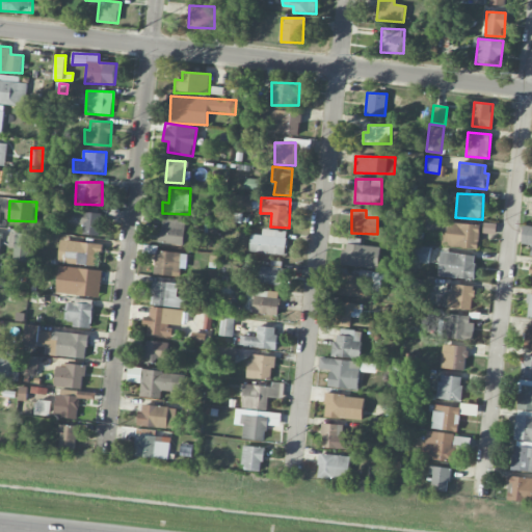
[(100,235),(101,213),(72,212),(72,223),(83,224),(83,235),(100,235)]
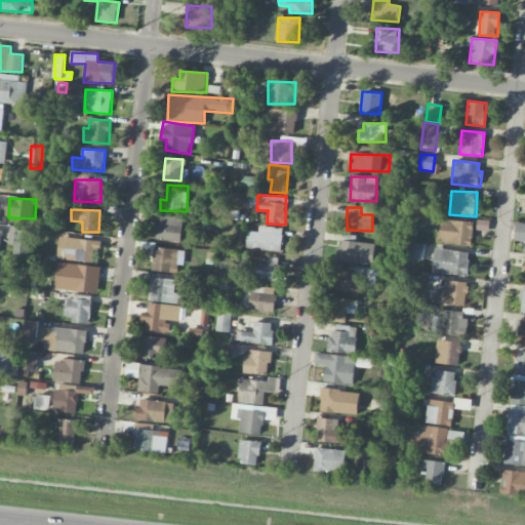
[(158,240),(182,241),(182,216),(159,215),(158,240)]
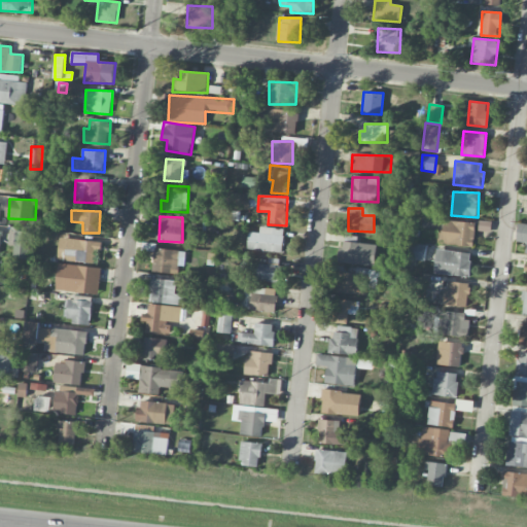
[(475,246),(476,220),(422,218),(422,227),(443,229),(442,245),(475,246)]
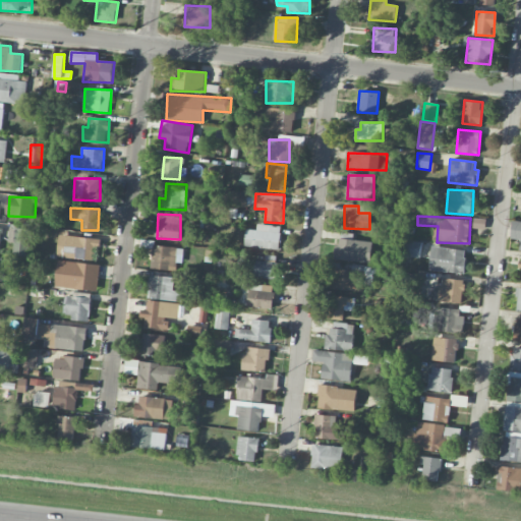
[(510,238),(520,240),(519,250),(520,250),(520,223),(512,222),(510,238)]
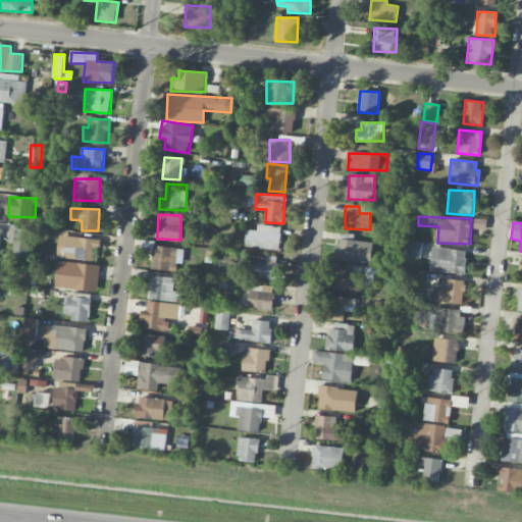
[(279,250),(281,227),(257,224),(257,230),(247,229),(245,247),(279,250)]
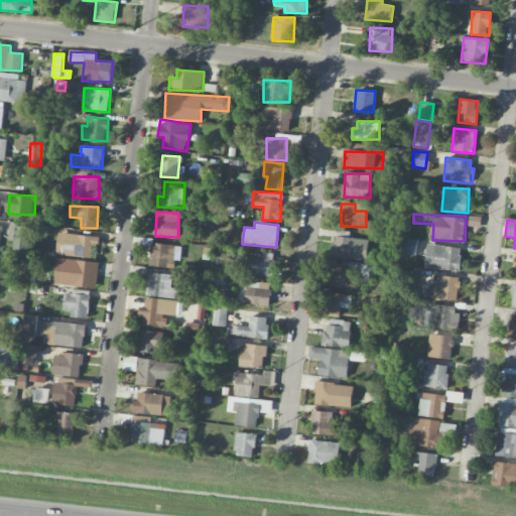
[(31,254),(32,227),(9,226),(8,240),(15,241),(14,253),(31,254)]
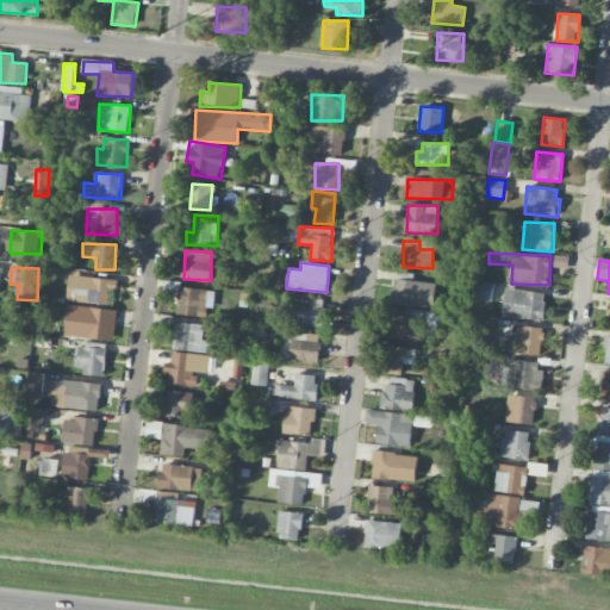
[(436,284),(414,281),(414,274),(397,272),(393,304),(434,309),(436,284)]
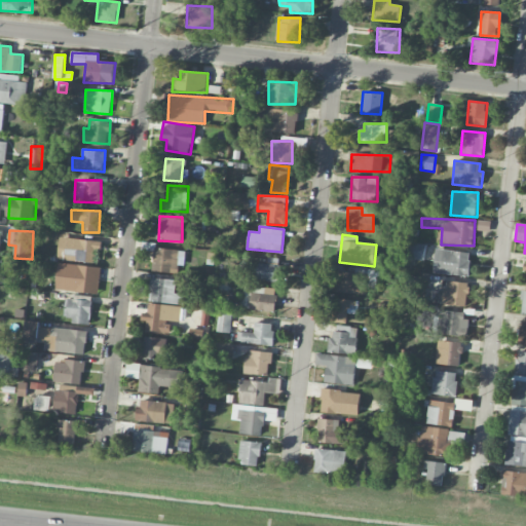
[(102,242),(67,237),(64,259),(95,263),(97,249),(101,250),(102,242)]
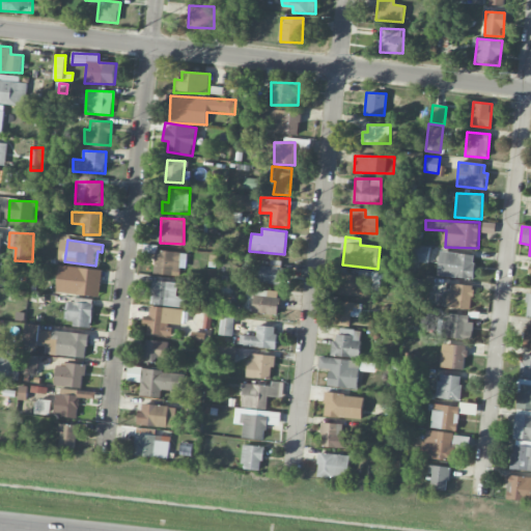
[(429,247),(413,245),(412,261),(428,262),(429,247)]
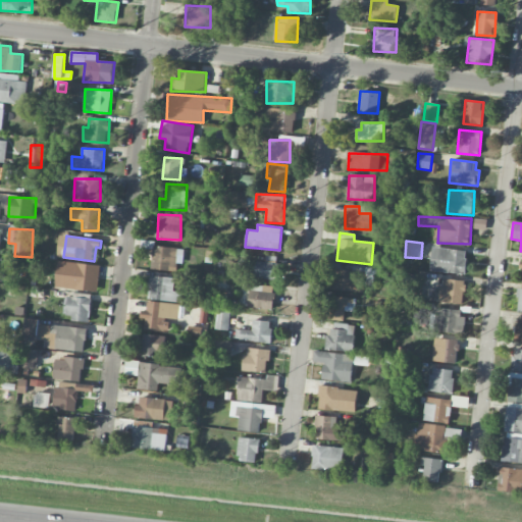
[(151,269),(178,270),(179,251),(178,251),(178,248),(152,246),(151,269)]
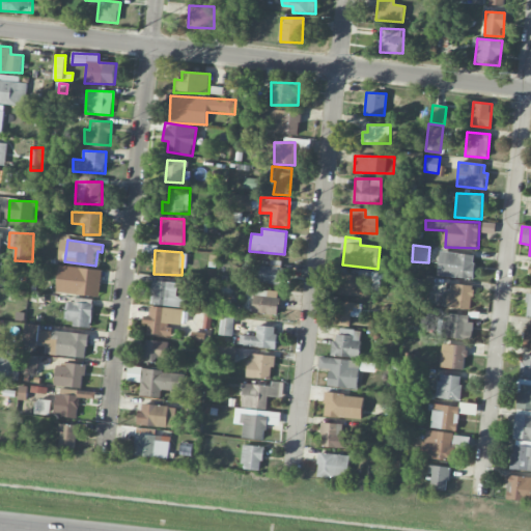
[(475,255),(440,252),(438,276),(473,279),(475,255)]
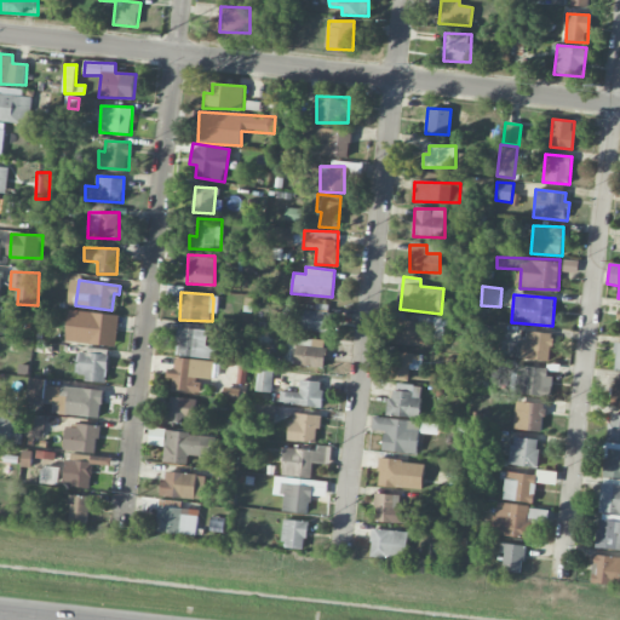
[(315,311),(300,309),(297,329),(327,333),(331,305),(316,304),(315,311)]
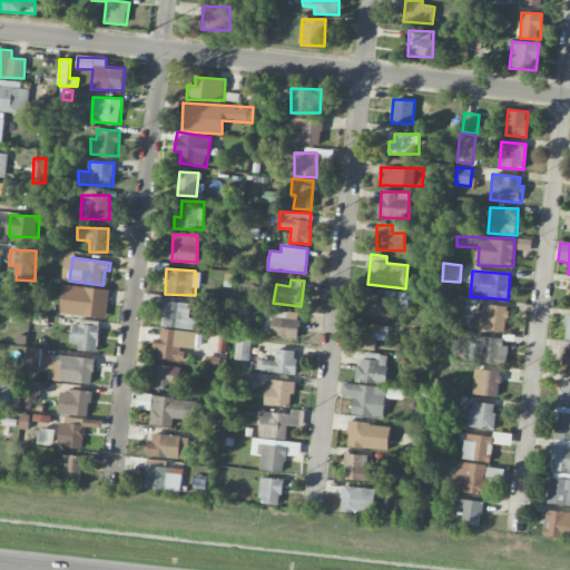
[(108,288),(62,286),(61,315),(107,317),(108,288)]
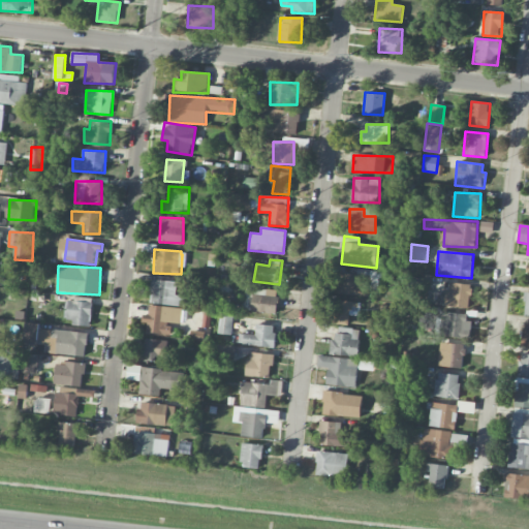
[(368,296),(369,273),(337,272),(336,294),(368,296)]
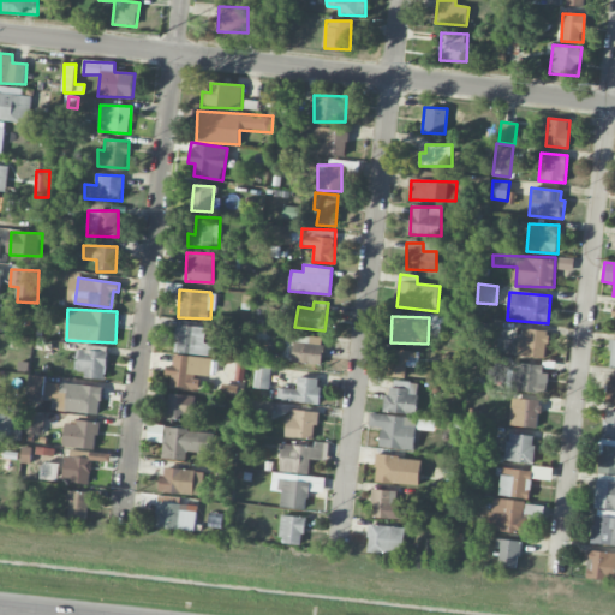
[(173,352),(214,357),(215,344),(204,342),(206,328),(177,324),(173,352)]
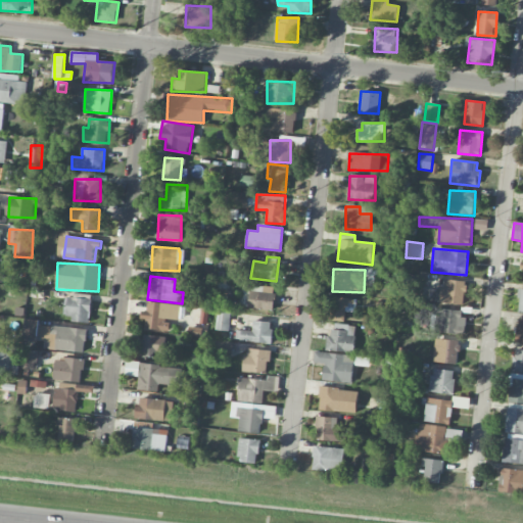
[(466,281),(441,280),(440,303),(464,304),(466,281)]
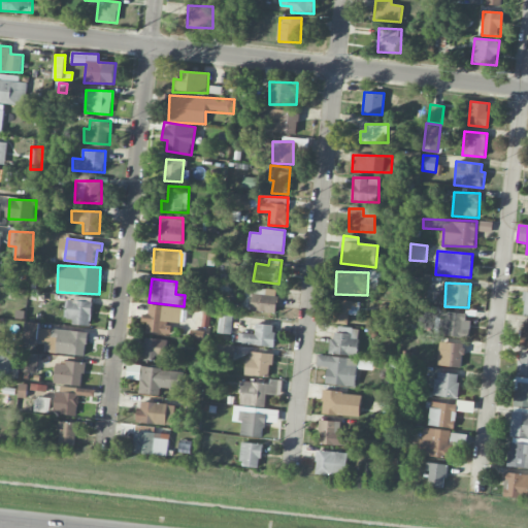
[(275,312),(277,289),(246,287),(244,310),(275,312)]
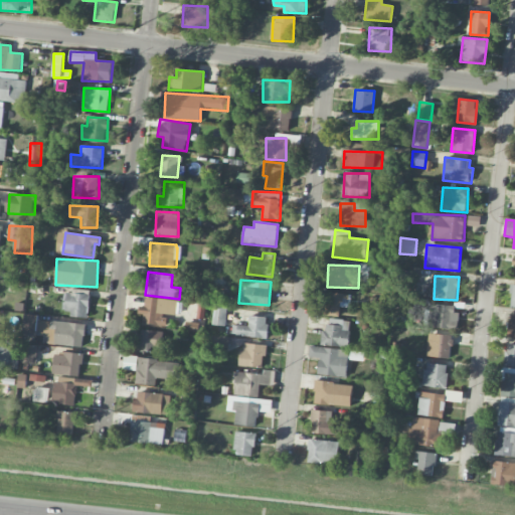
[(350,308),(350,294),(325,293),(324,316),(339,316),(339,307),(350,308)]
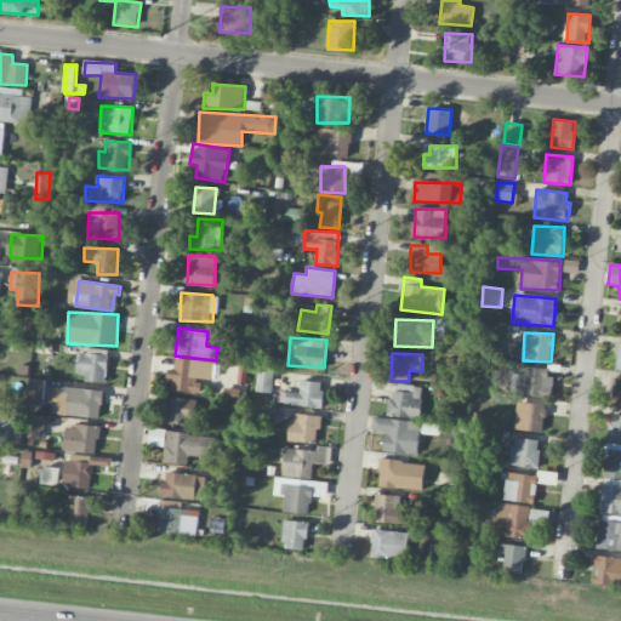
[(79,381),(107,381),(108,354),(80,354),(79,381)]
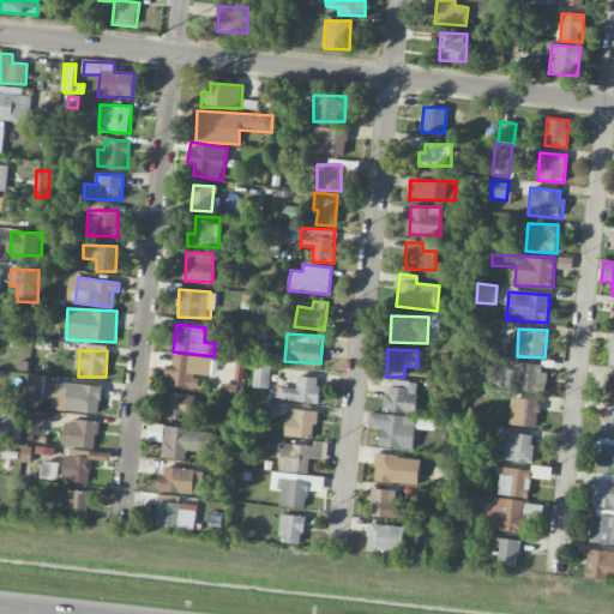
[(210,377),(211,357),(173,355),(173,366),(166,366),(166,375),(170,375),(169,386),(198,389),(199,375),(210,377)]
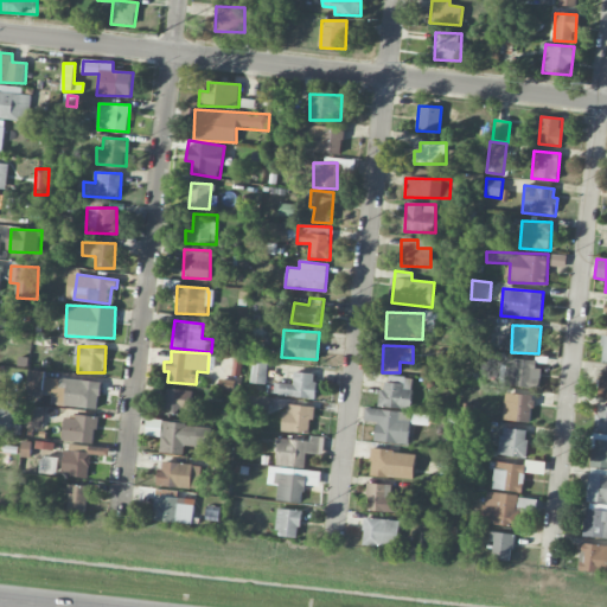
[(504,385),(538,387),(540,359),(505,358),(504,385)]
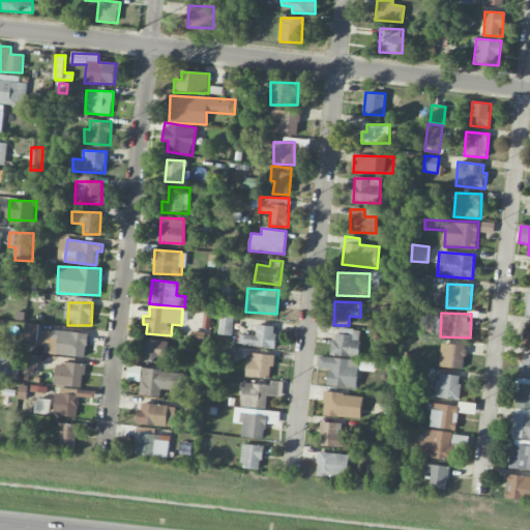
[(219,334),(232,335),(233,317),(221,316),(219,334)]
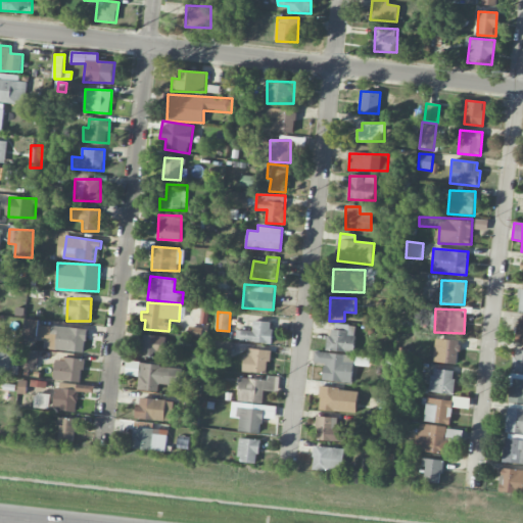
[(85,352),(87,329),(39,325),(40,320),(27,319),(25,339),(50,341),(49,349),(85,352)]
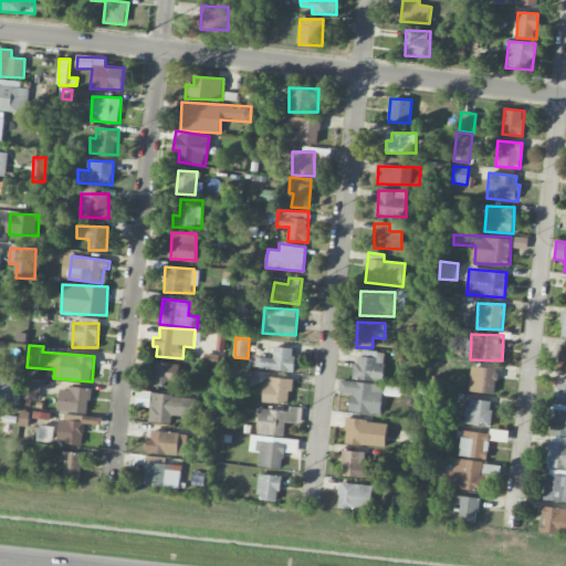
[(273,358),(257,357),(255,368),(293,371),(295,348),(274,347),(273,358)]
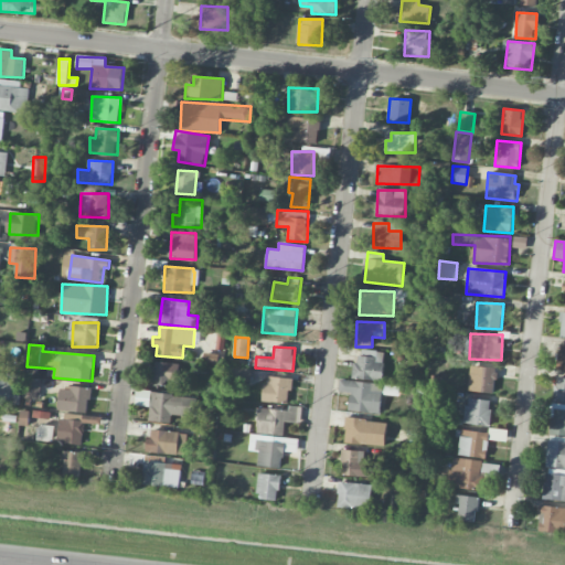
[(382,382),(385,352),(360,349),(359,363),(353,362),(352,379),(382,382)]
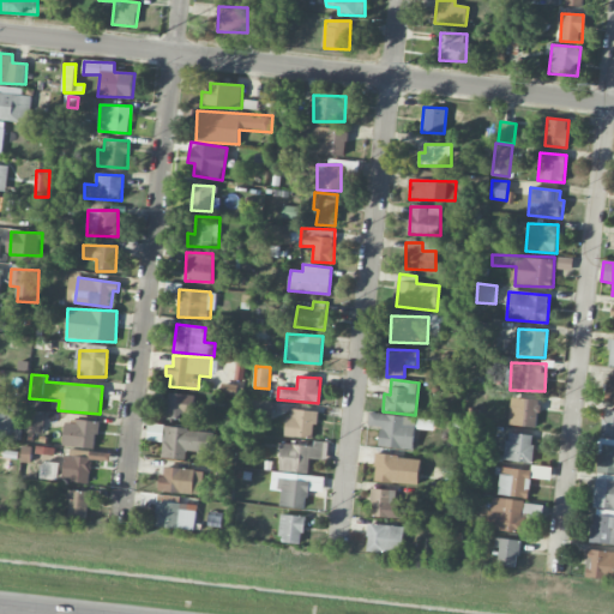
[(167,413),(192,415),(194,396),(168,393),(167,413)]
